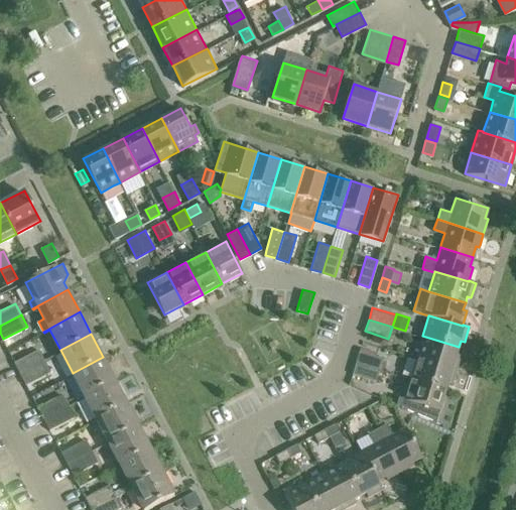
[(422,336),(416,356),(457,369),(461,354),(457,353),(459,347),(422,336)]
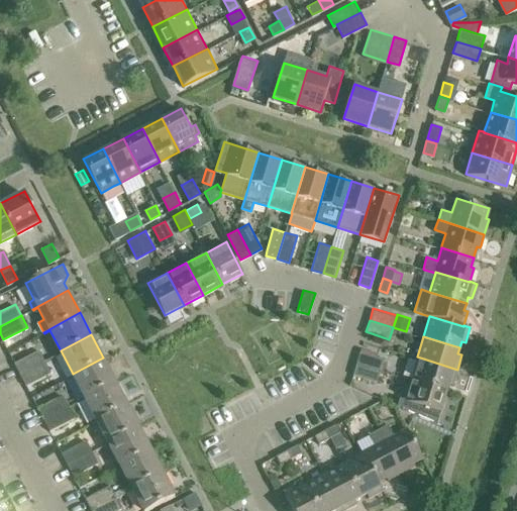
[(39,348),(14,362),(20,373),(44,360),(39,348)]
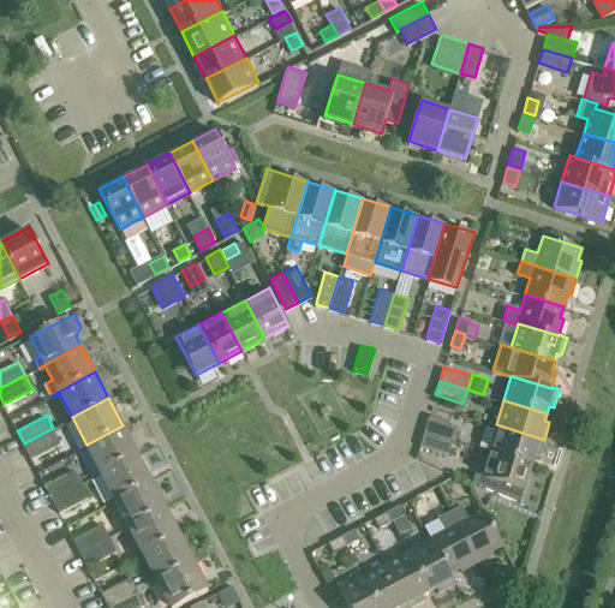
[(429,417),(424,431),(452,439),(457,425),(429,417)]
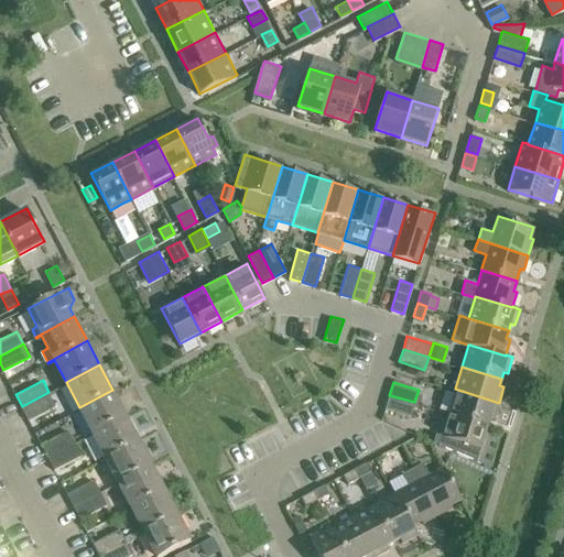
[(455,389),(447,412),(488,424),(490,417),(494,418),(499,403),(455,389)]
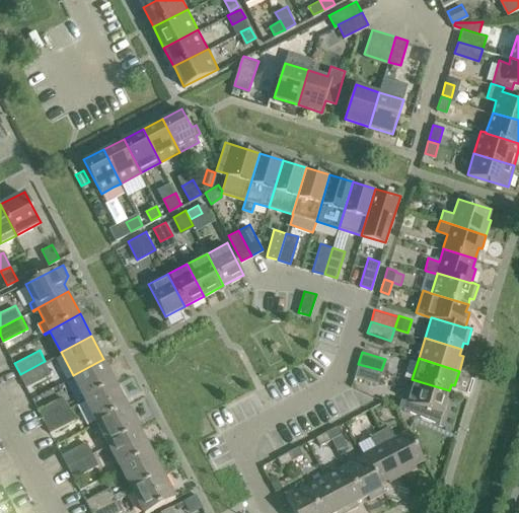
[(73,375),(85,398),(116,381),(103,359),(73,375)]
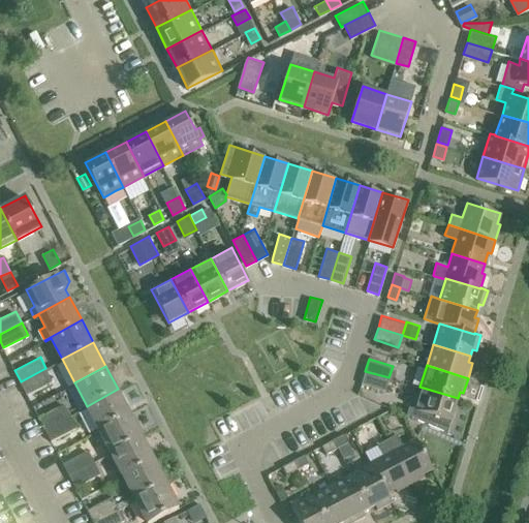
[(45,368),(21,381),(27,394),(52,380),(45,368)]
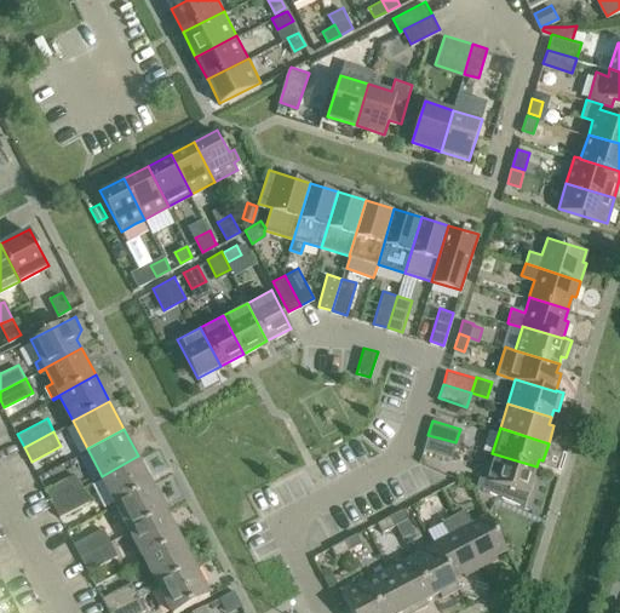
[(428,435),(424,448),(452,457),(455,442),(428,435)]
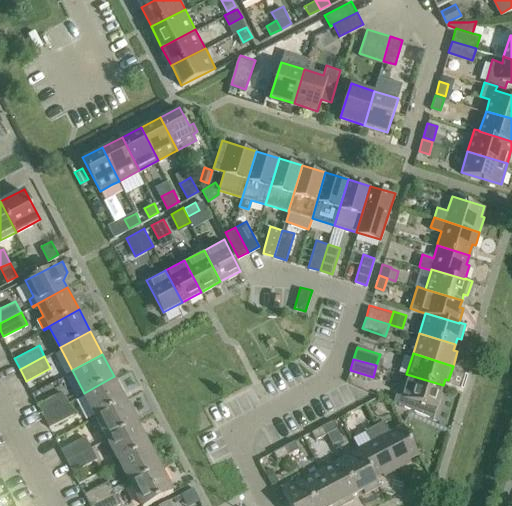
[(441,391),(443,385),(406,374),(400,394),(396,393),(394,400),(436,419),(445,393),(441,391)]
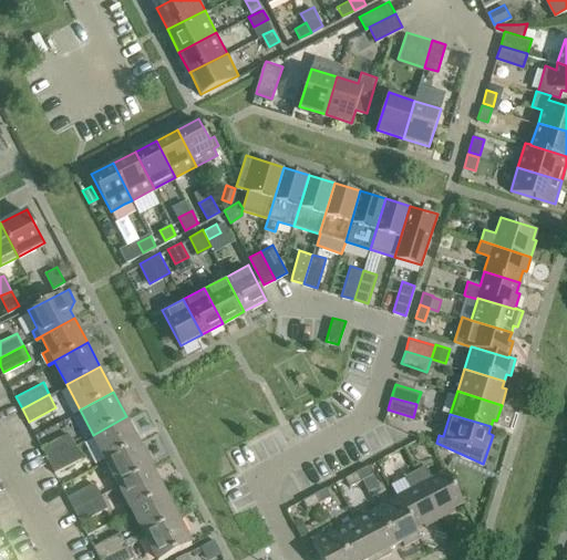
[(93,435),(105,458),(138,441),(126,416),(93,435)]
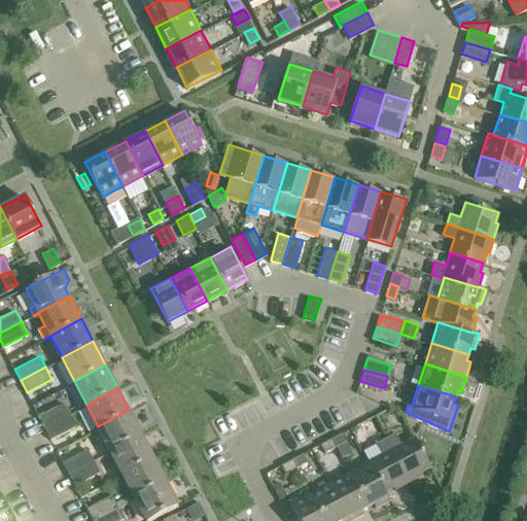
[(64,402),(38,415),(44,426),(70,413),(64,402)]
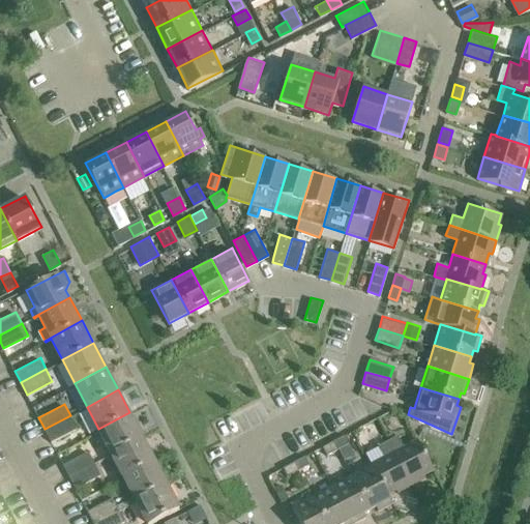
[(98,429),(111,452),(142,435),(129,412),(98,429)]
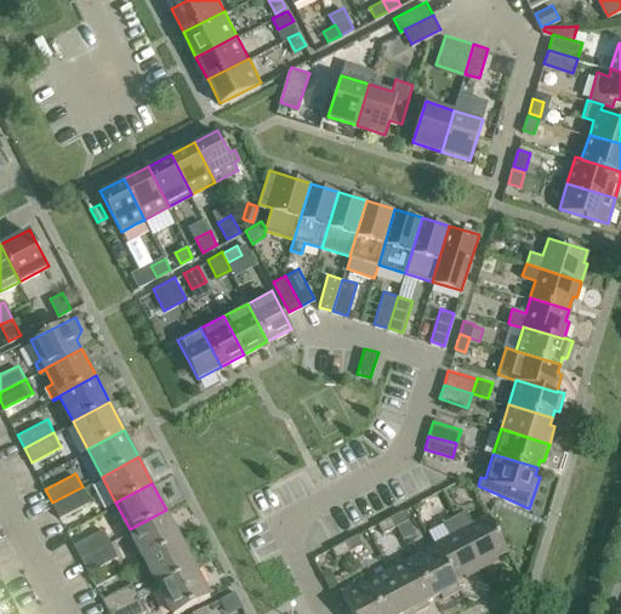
[(83,487),(52,502),(60,516),(90,501),(83,487)]
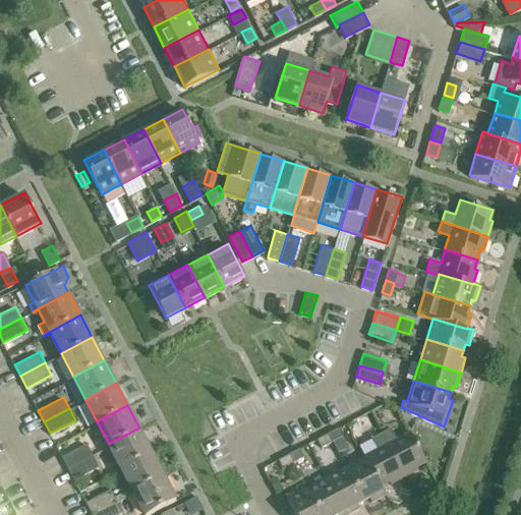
[(328,432),(332,440),(343,435),(339,426),(328,432)]
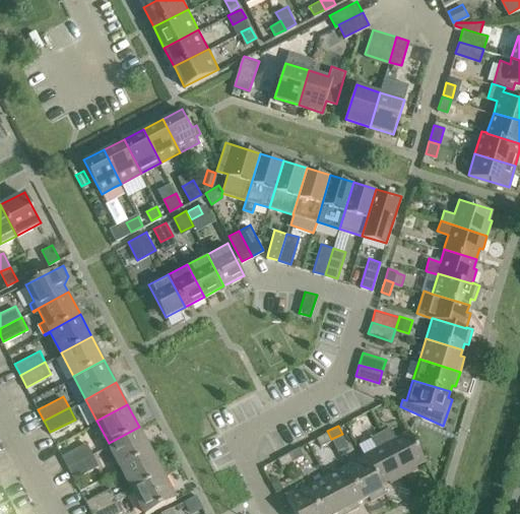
[(365,452),(380,483),(388,478),(390,482),(417,467),(415,464),(425,459),(409,429),(396,435),(391,426),(371,436),(376,446),(365,452)]
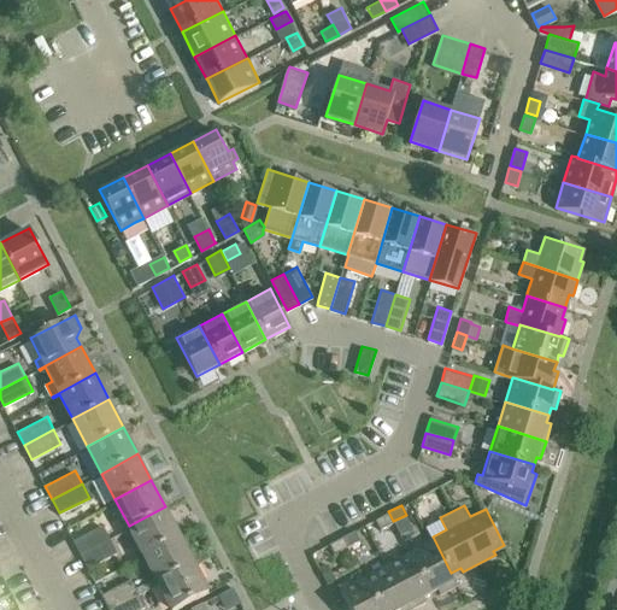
[(129,526),(142,553),(180,534),(165,506),(129,526)]
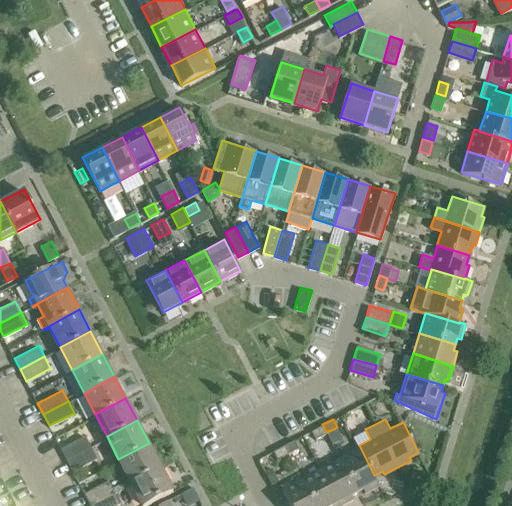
[(315,438),(326,432),(322,424),(311,430),(315,438)]
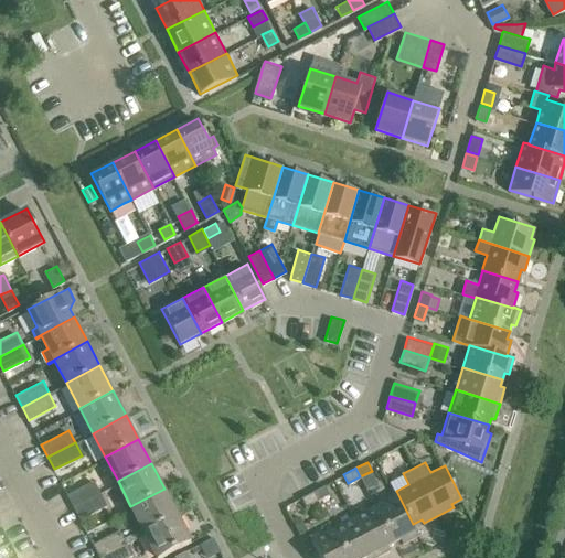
[(94,479),(67,493),(74,505),(100,491),(94,479)]
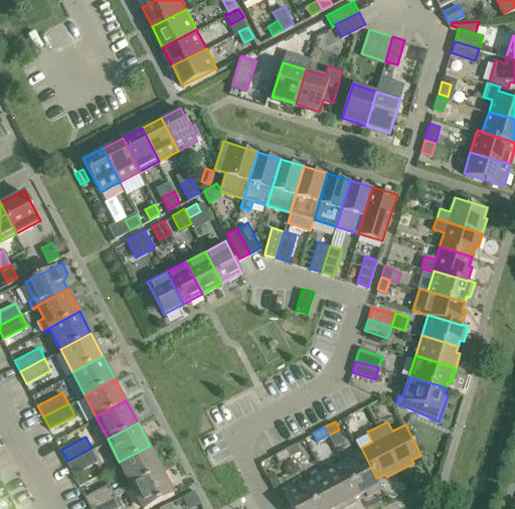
[(286,448),(290,456),(301,450),(296,442),(286,448)]
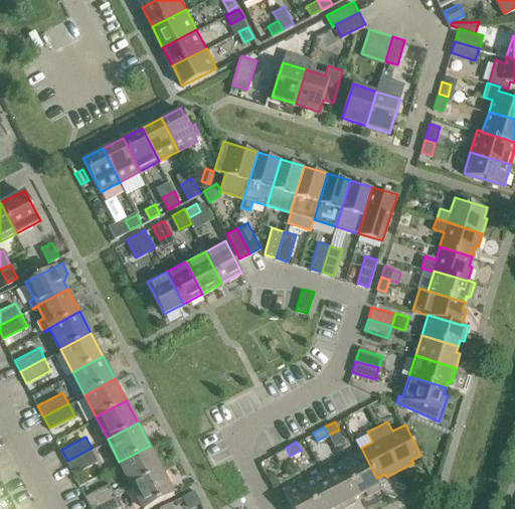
[(119,462),(131,485),(161,468),(150,446),(119,462)]
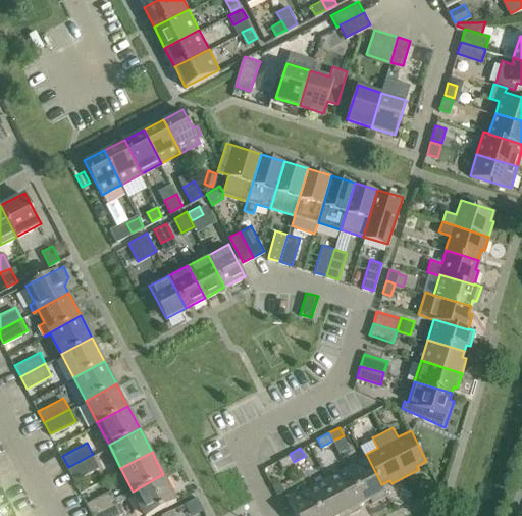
[(93,454),(68,467),(74,479),(99,466),(93,454)]
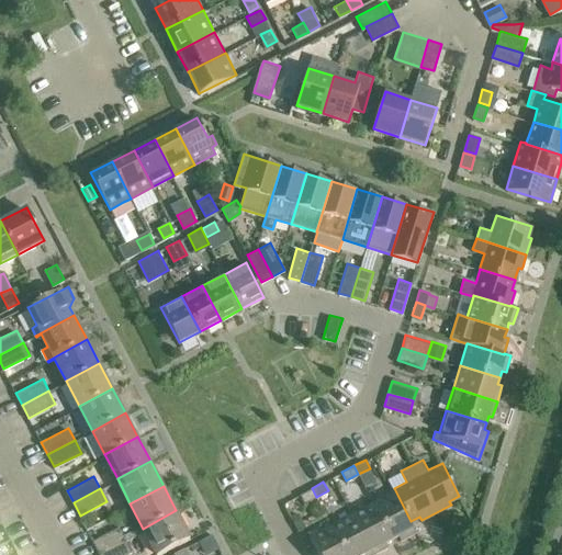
[(304,502),(316,497),(312,488),(300,494),(304,502)]
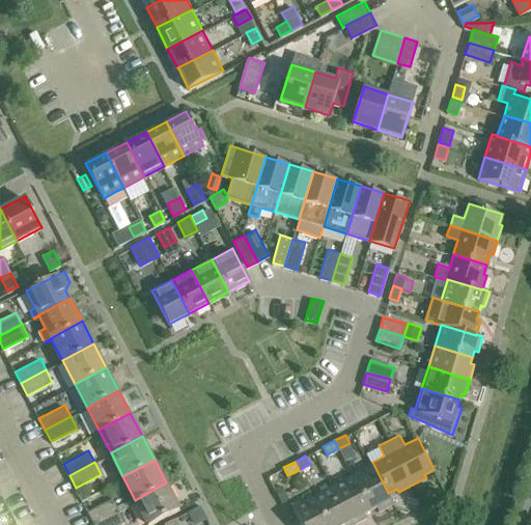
[(352,475),(370,509),(376,506),(379,509),(393,502),(388,493),(372,462),(369,464),(370,466),(352,475)]
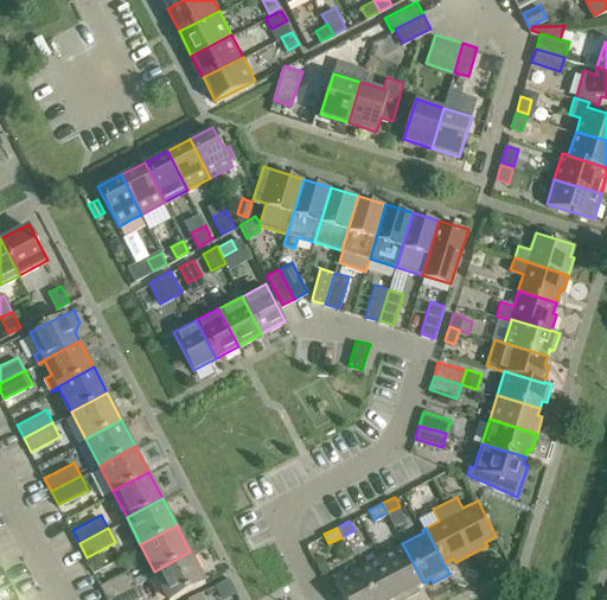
[(379,555),(403,599),(420,591),(417,586),(423,582),(402,543),(379,555)]
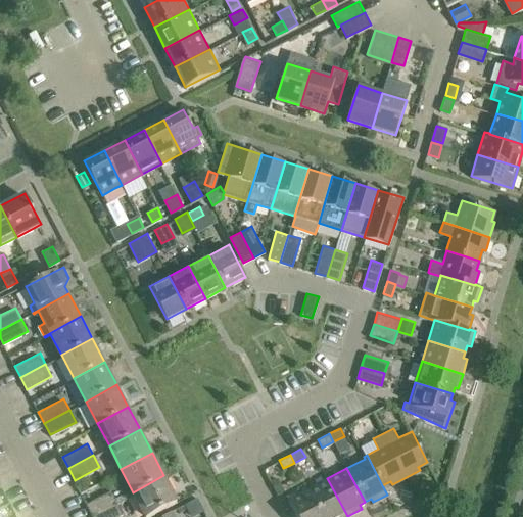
[(133,492),(146,516),(177,501),(163,475),(133,492)]
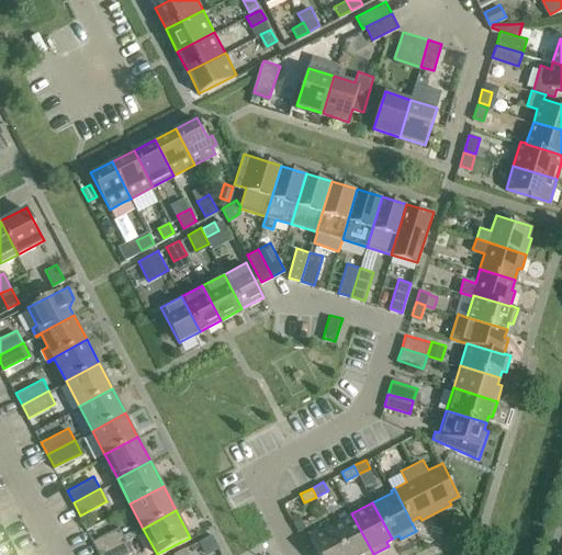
[(299,512),(291,516),(299,529),(305,525),(299,512)]
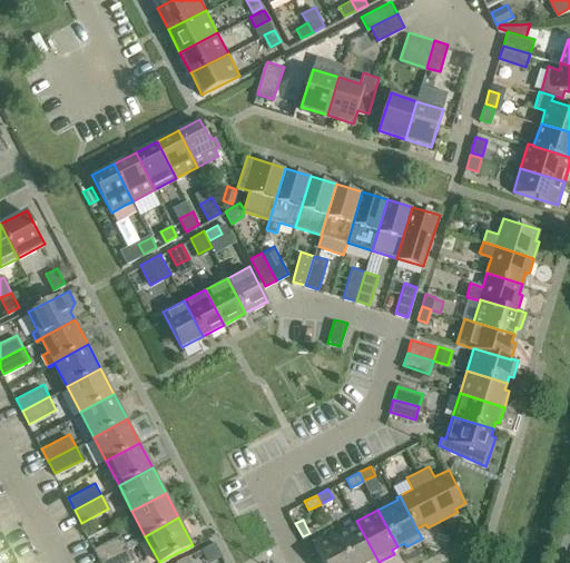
[(335,532),(351,562),(375,562),(379,562),(356,521),(335,532)]
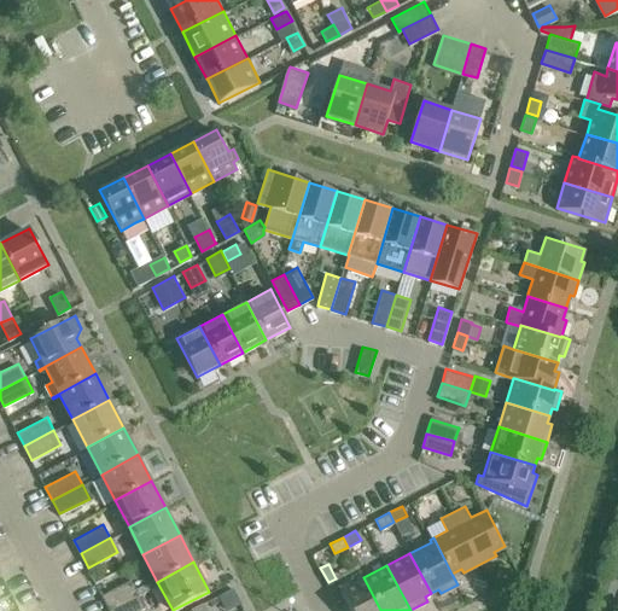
[(380,610),(363,577),(340,588),(351,610),(380,610)]
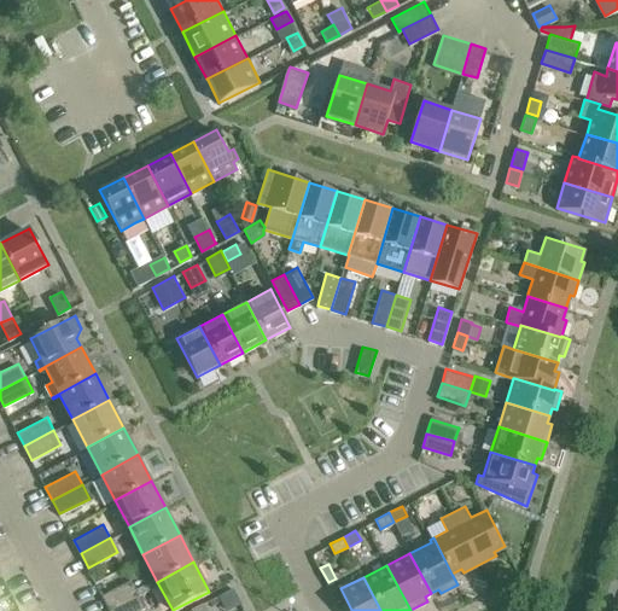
[(132,579),(101,594),(109,607),(149,586),(147,582),(136,588),(132,579)]
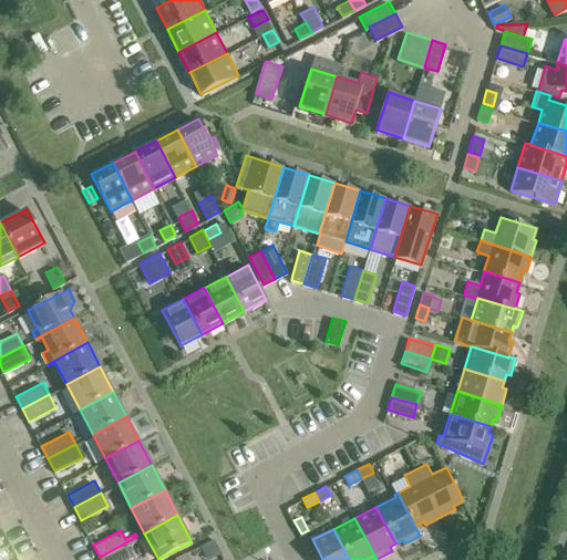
[(136,537),(100,557),(101,559),(125,559),(133,556),(127,545),(137,539),(136,537)]
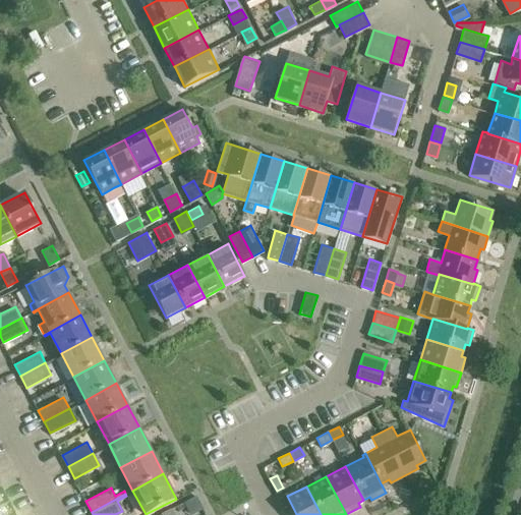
[(196,495),(186,500),(191,510),(201,505),(196,495)]
